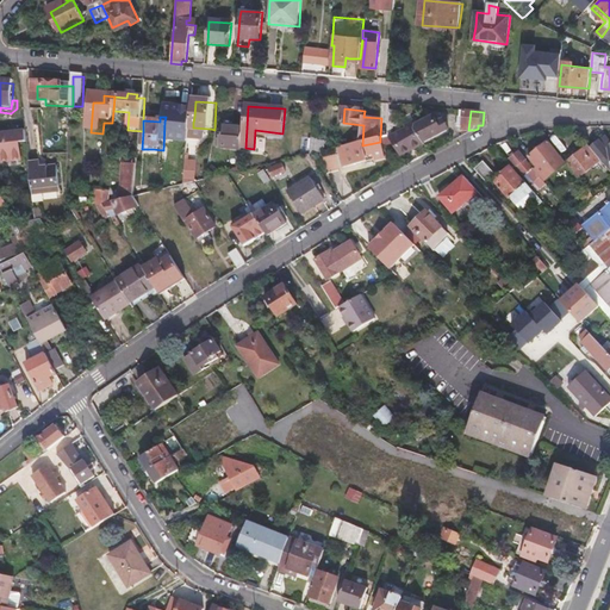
[(393,136),(393,138),(402,155),(425,144),(418,135),(418,134),(419,118),(404,125),(406,130),(393,136)]
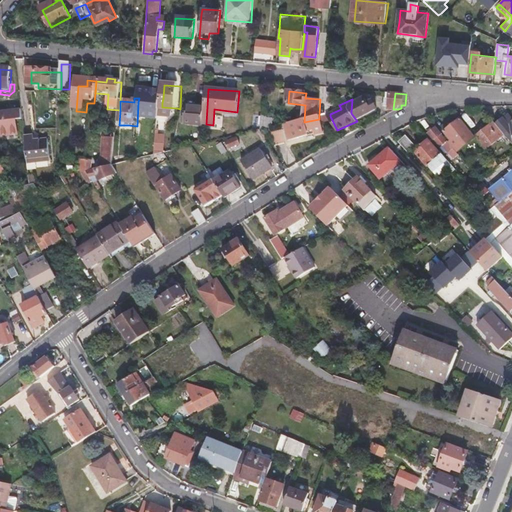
[(138,102),(137,126),(138,126),(138,131),(138,141),(145,141),(146,117),(147,103),(138,102)]
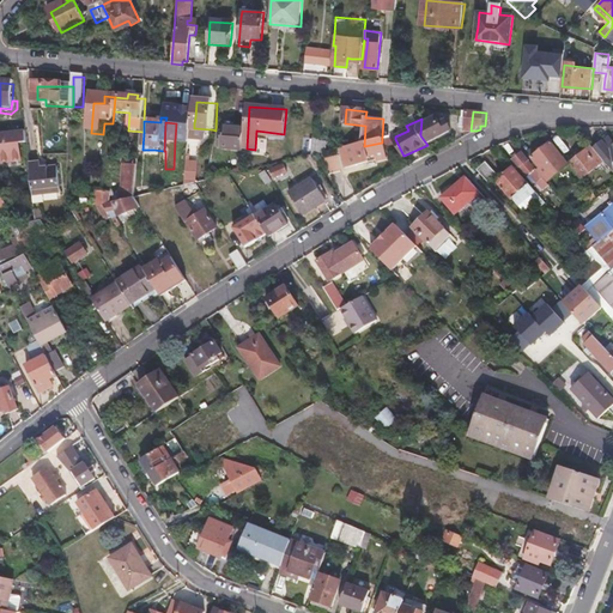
[(247,149),(248,128),(240,127),(240,123),(230,123),(230,127),(228,127),(226,150),(247,151),(247,149)]
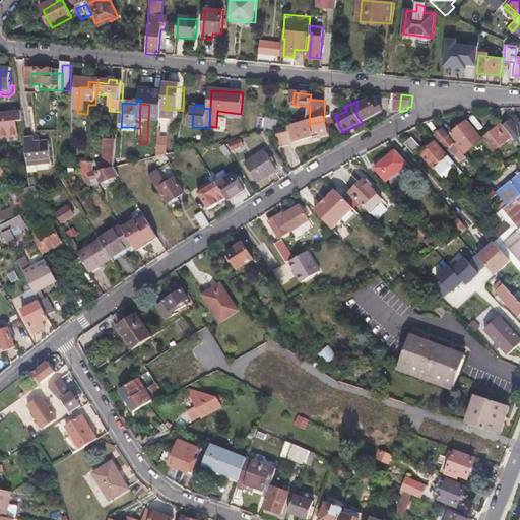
[(363,123),(366,126),(385,113),(381,107),(376,110),(374,107),(370,109),(368,107),(356,115),(363,123)]
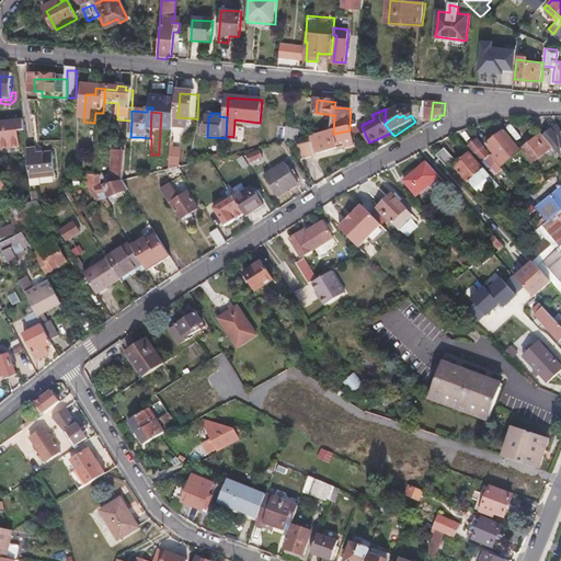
[(178,117),(176,128),(193,129),(194,118),(193,118),(178,117)]
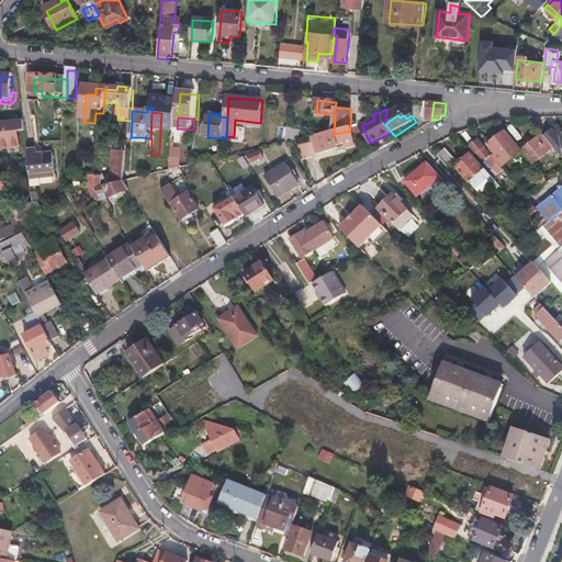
[(24,122),(1,125),(2,135),(0,135),(0,152),(20,150),(19,135),(25,134),(24,122)]
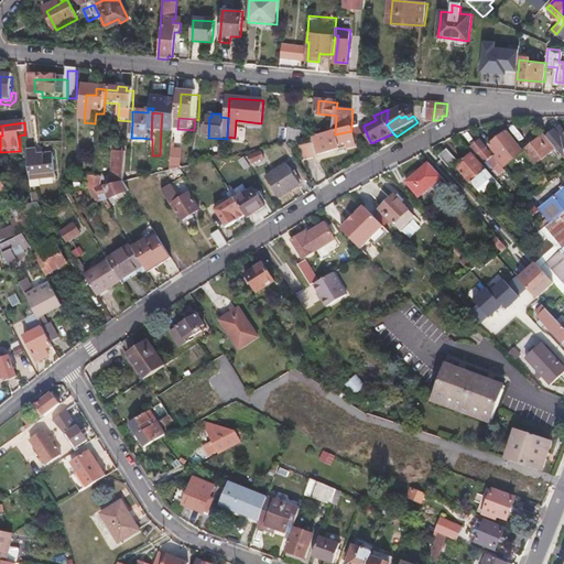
[(563,144),(563,128),(561,125),(552,131),(562,142),(563,144)]
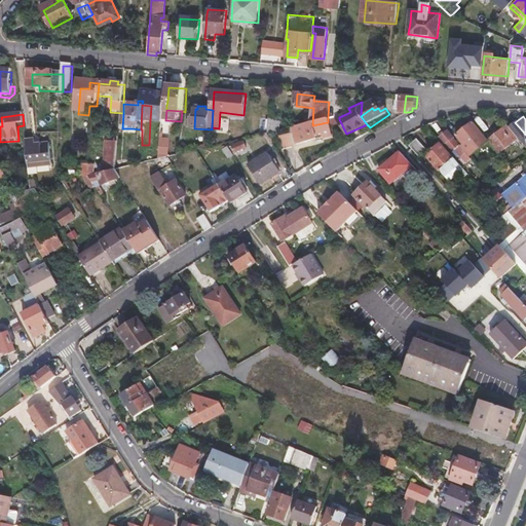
[(474,122),(481,132),(488,125),(481,117),(474,122)]
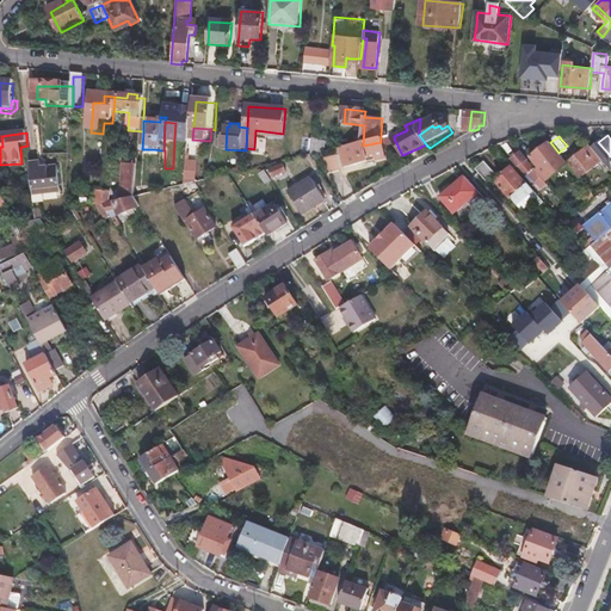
[(318,156),(328,154),(328,144),(322,144),(322,140),(318,140),(318,156)]
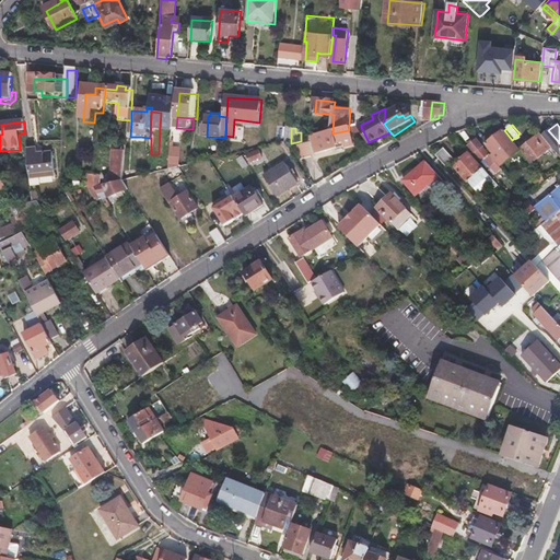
[(333,133),(313,139),(318,156),(334,153),(333,149),(338,148),(338,150),(346,148),(347,150),(356,148),(351,129),(349,130),(333,133)]
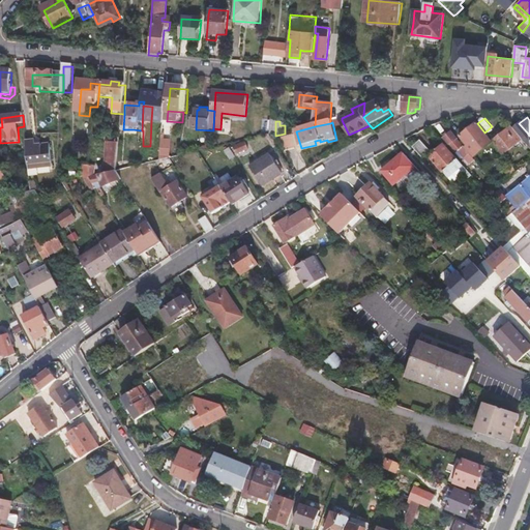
[(484,133),(477,123),(461,137),(471,149),(479,142),(477,140),(486,133),(484,133)]
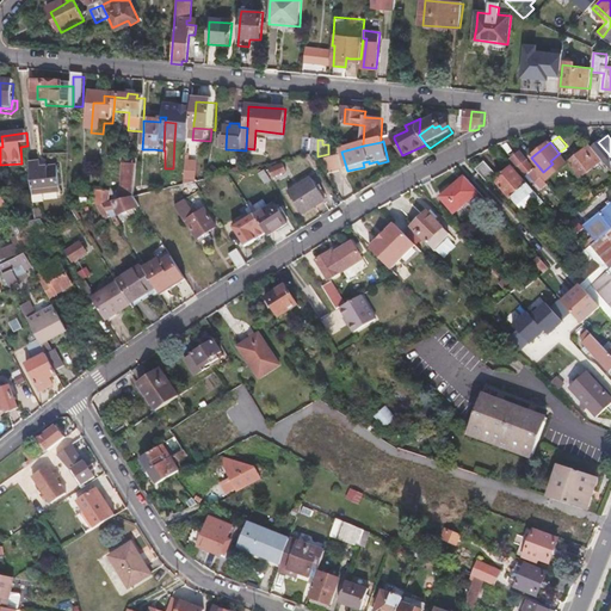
[(609,154),(598,142),(591,148),(602,160),(609,154)]
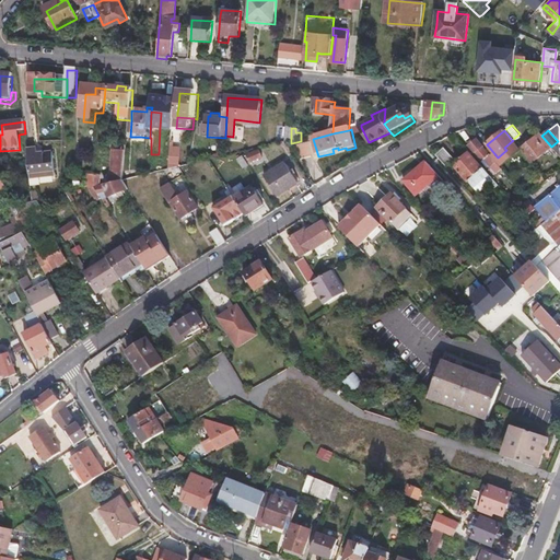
[(551,148),(551,147),(541,136),(539,133),(521,150),(533,164),(551,148)]
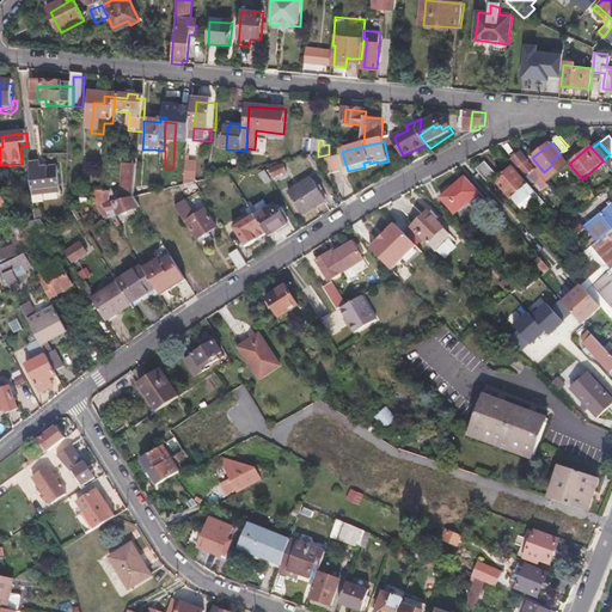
[(549,185),(539,173),(520,152),(513,158),(528,177),(536,185),(537,184),(543,190),(549,185)]
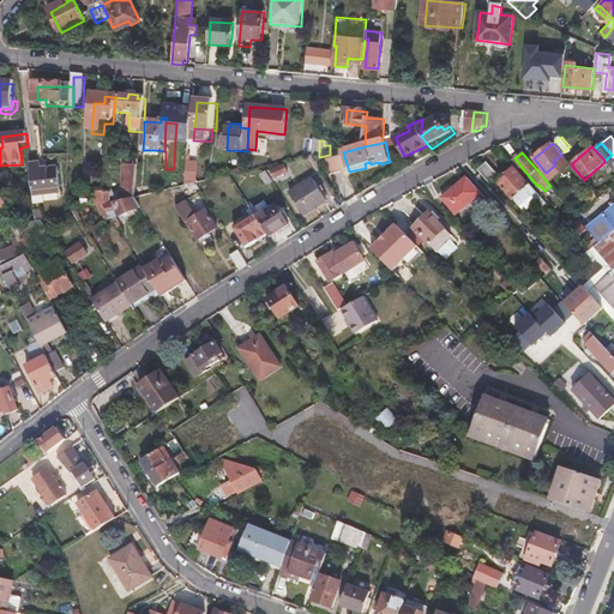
[(476,168),(488,181),(497,173),(486,160),(476,168)]
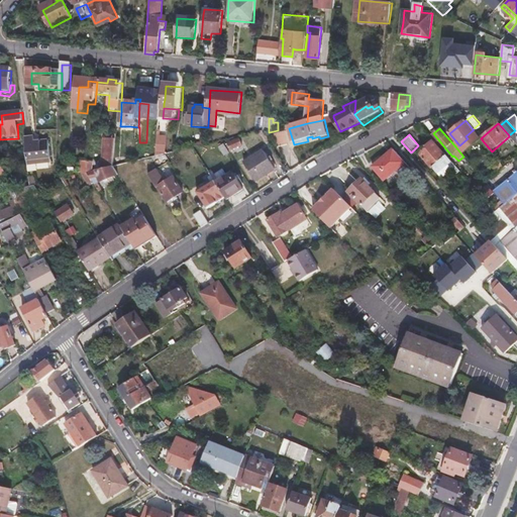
[(105,172),(117,169),(119,137),(112,137),(111,142),(106,142),(105,154),(110,154),(110,159),(106,164),(105,172)]
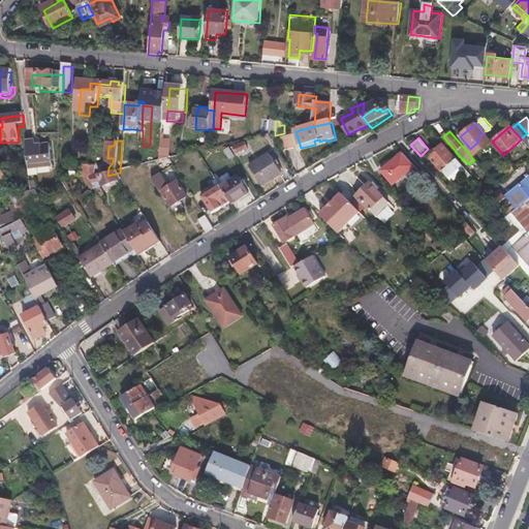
[(175,142),(165,141),(163,162),(174,160),(175,142)]
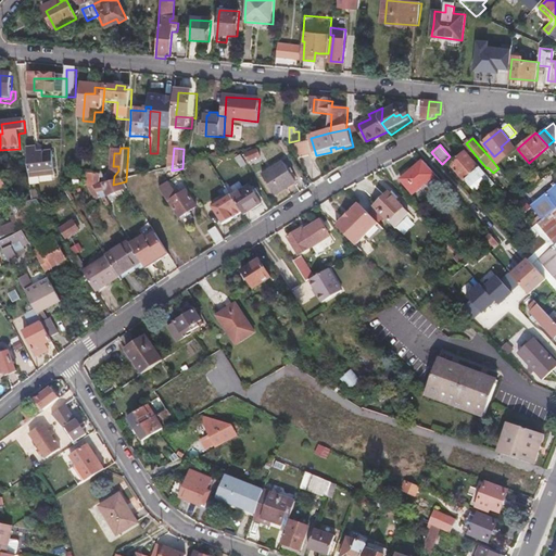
[(28,152),(32,179),(58,176),(54,153),(39,155),(39,150),(28,152)]
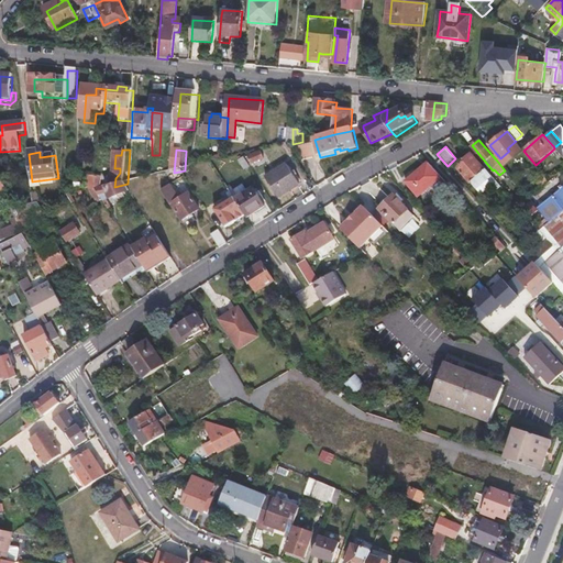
[(257,166),(269,161),(266,153),(254,158),(257,166)]
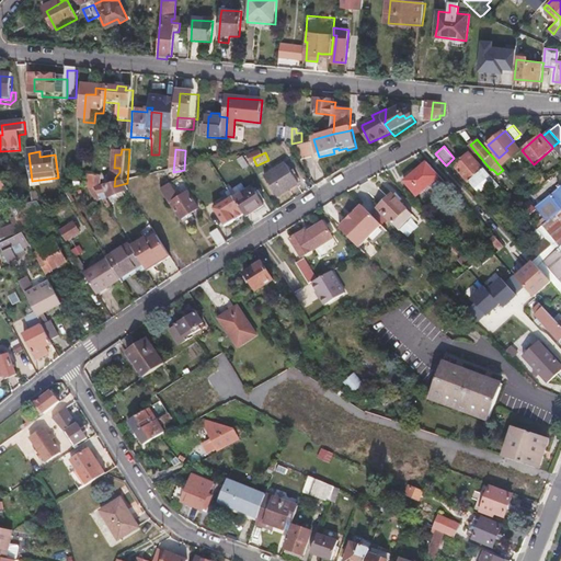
[(491,174),(485,168),(484,169),(470,152),(455,164),(480,194),(492,185),(487,178),(491,174)]
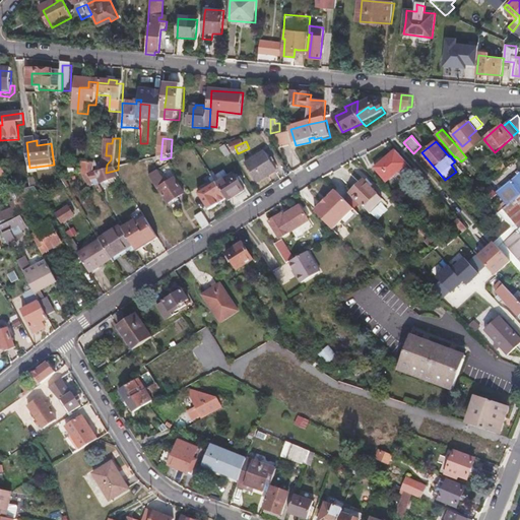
[(190,147),(185,142),(181,148),(186,152),(190,147)]
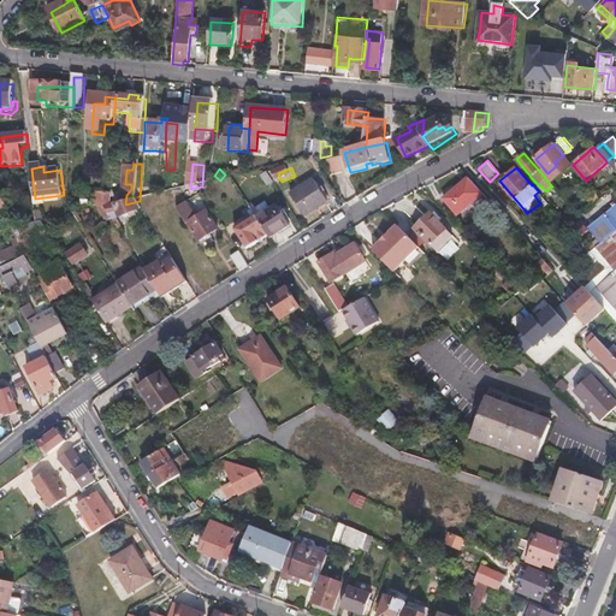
[(274,177),(270,170),(262,172),(268,181),(274,177)]
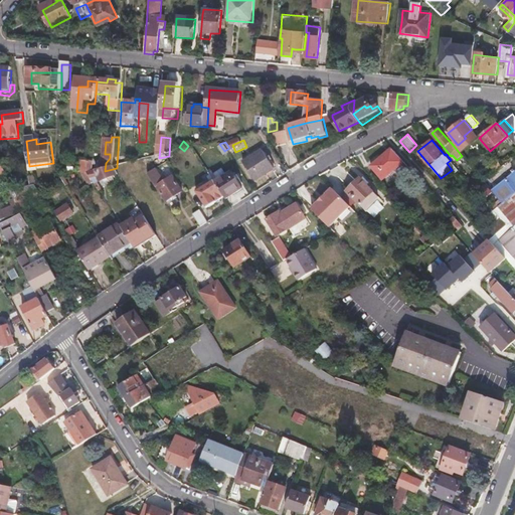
[(400,161),(388,148),(368,166),(380,180),(400,161)]
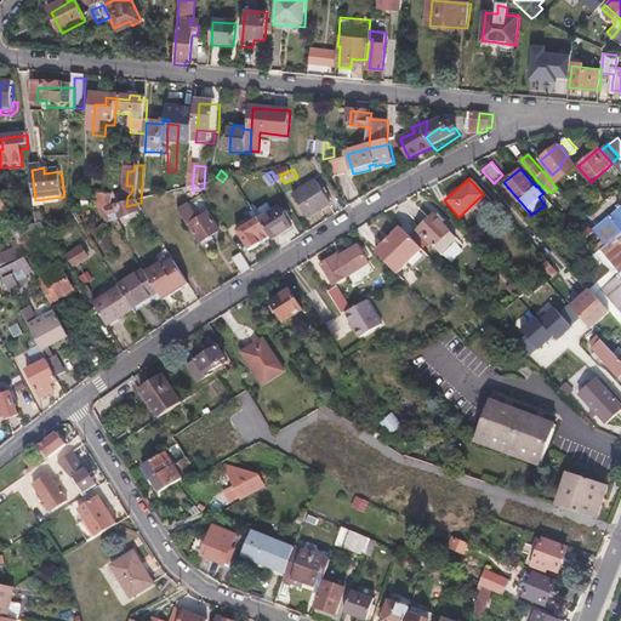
[(326,193),(324,188),(318,180),(295,193),(307,216),(331,201),(326,193)]
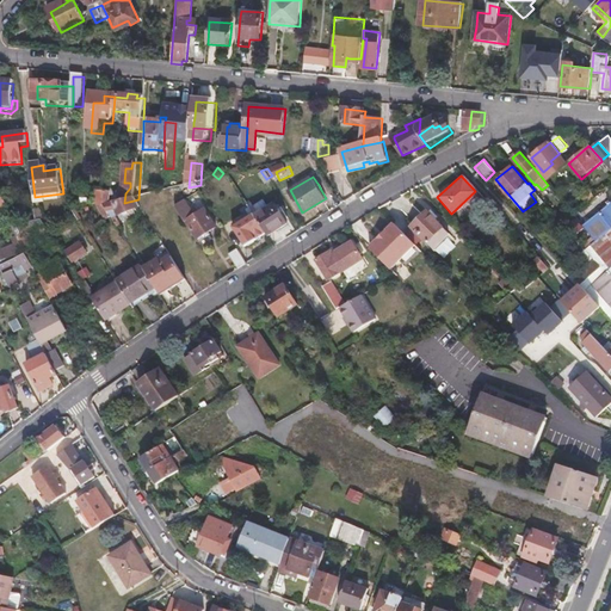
[(207,192),(202,185),(201,185),(189,187),(173,191),(178,202),(181,207),(187,203),(207,192)]
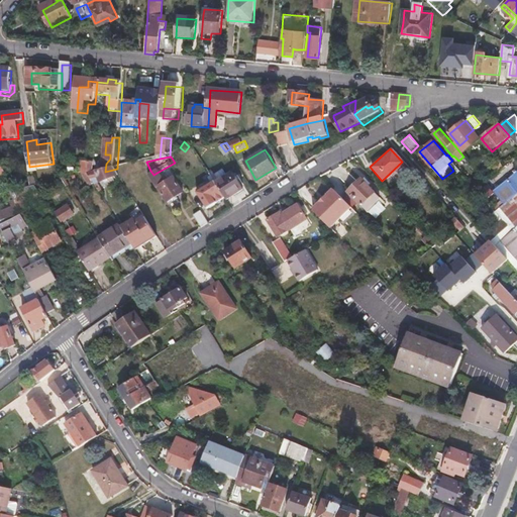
[(504,166),(498,160),(491,165),(497,172),(504,166)]
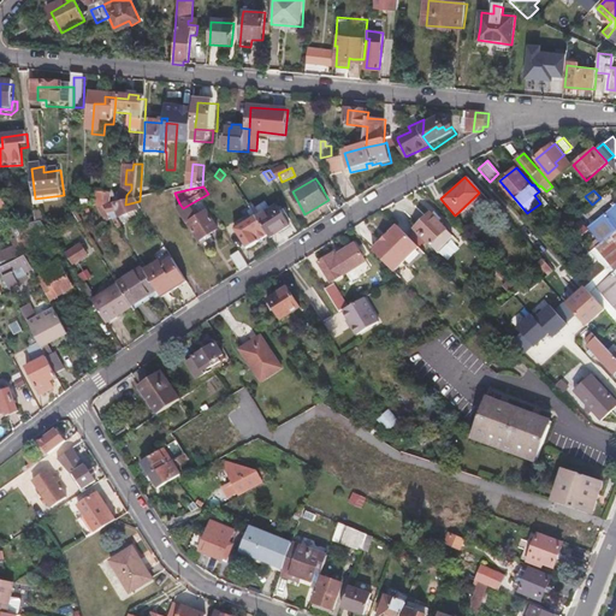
[(140,201),(147,214),(149,218),(179,203),(175,193),(164,195),(140,201)]
